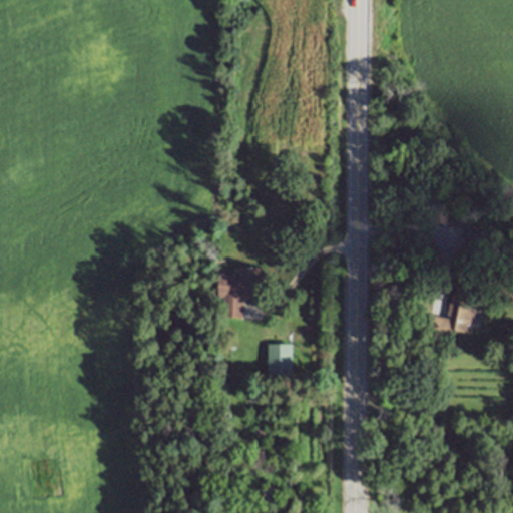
[(446,204),(448,220),(435,221),(434,205),(446,204)]
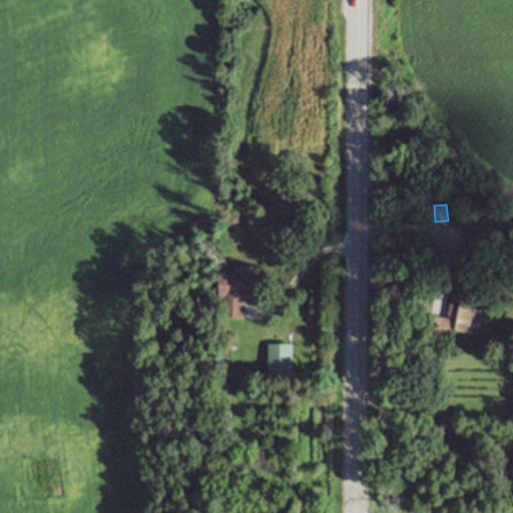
[(465,224),(483,224),(484,240),(465,241),(465,224)]
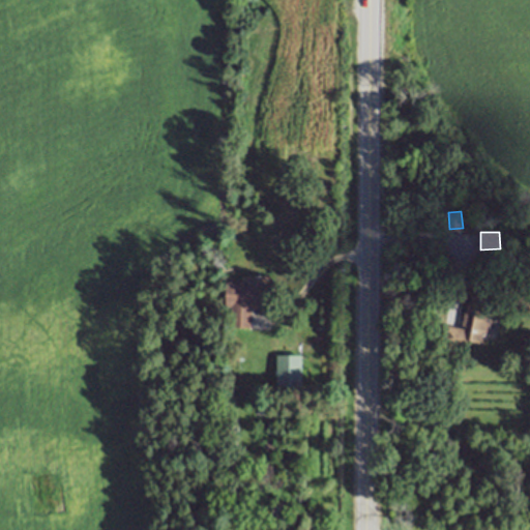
[(269,274),(270,306),(253,306),(253,327),(233,327),(233,305),(227,305),(226,282),(248,282),(248,274),(269,274)]
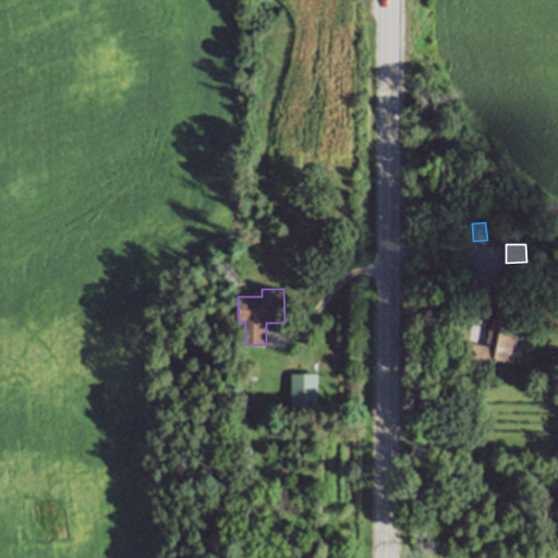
[(468,341),(486,344),(488,327),(492,328),(495,310),(508,313),(506,323),(517,325),(510,362),(498,360),(496,367),(464,362),(468,341)]
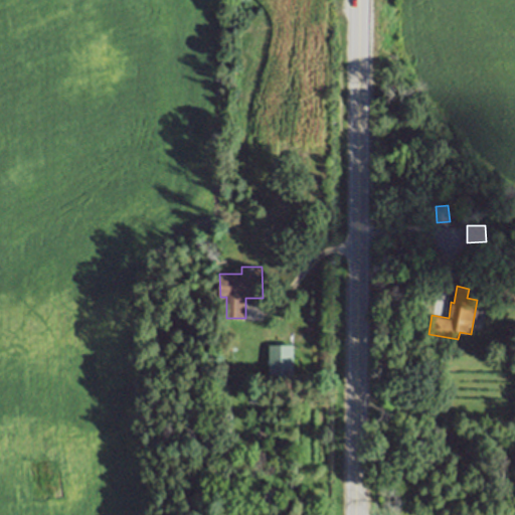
[(294,376),(270,376),(269,344),(294,344),(294,376)]
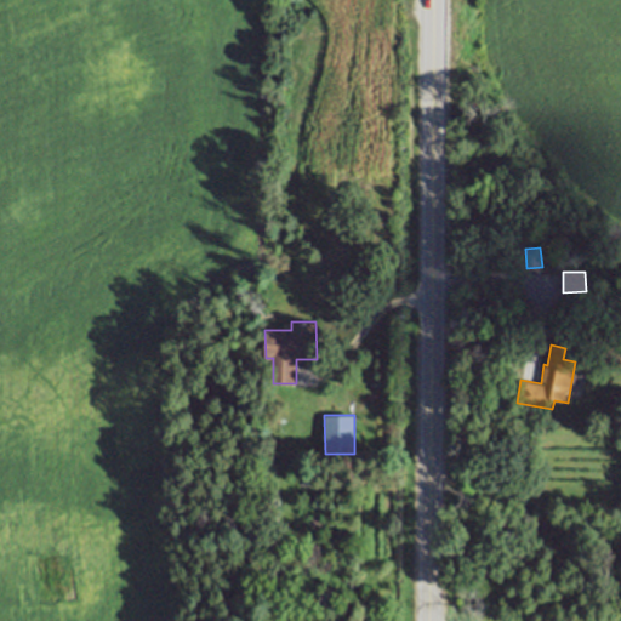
All buildings are outlined.
